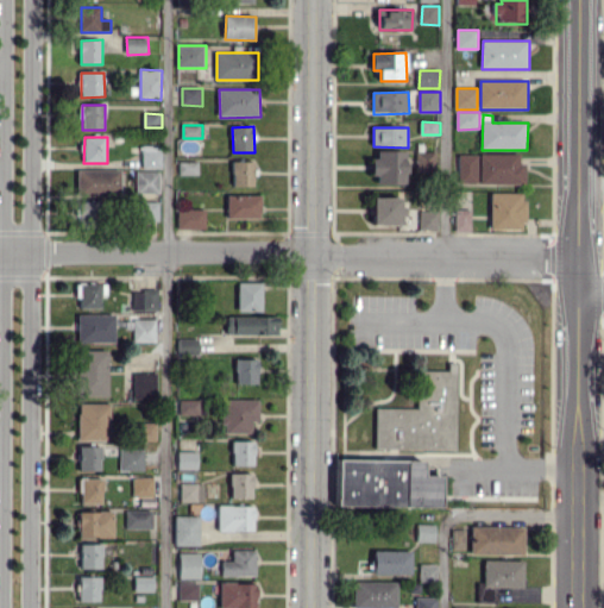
[(164,146),(144,146),(144,169),(164,168),(164,146)]
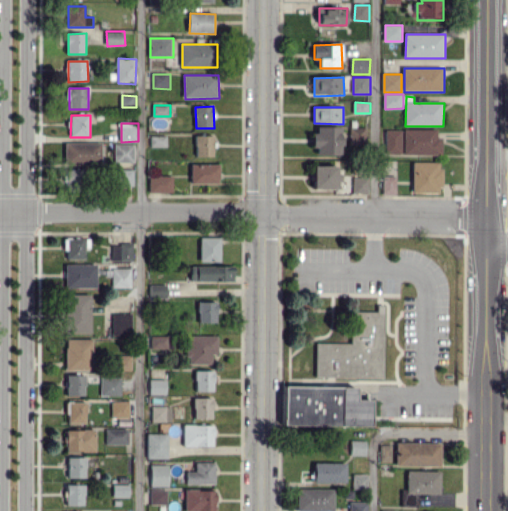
[(319,157),(343,156),(342,127),(315,127),(315,148),(319,148),(319,157)]
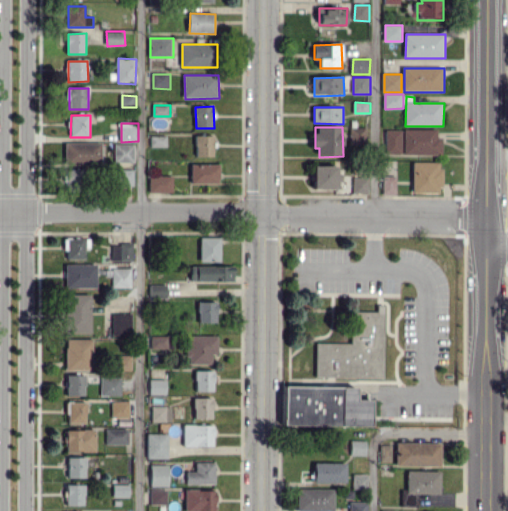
[(368,128),(351,128),(352,145),(368,144),(368,128)]
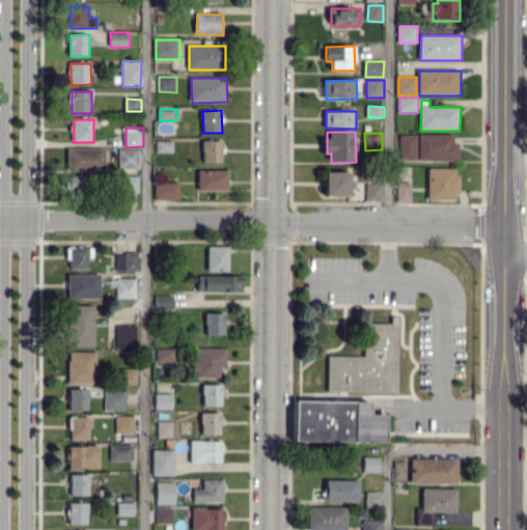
[(420,135),(421,162),(461,161),(461,143),(454,143),(454,134),(420,135)]
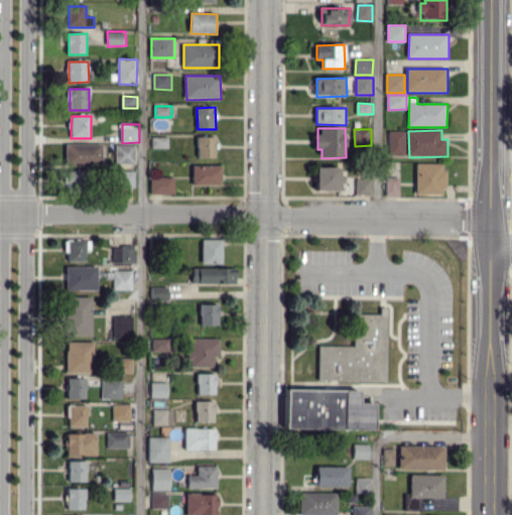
[(390,155),(406,156),(406,131),(390,131),(390,155)]
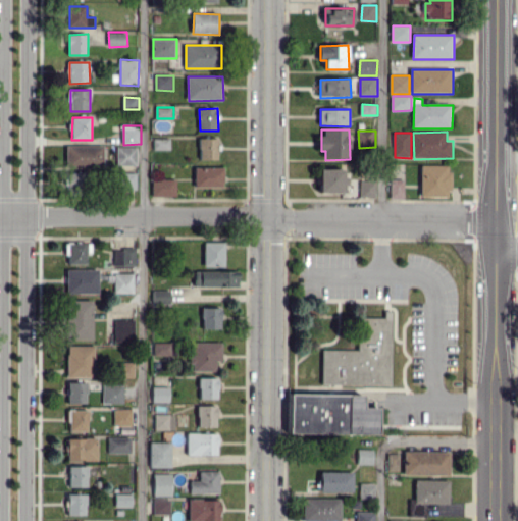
[(171,139),(156,139),(156,150),(171,150),(171,139)]
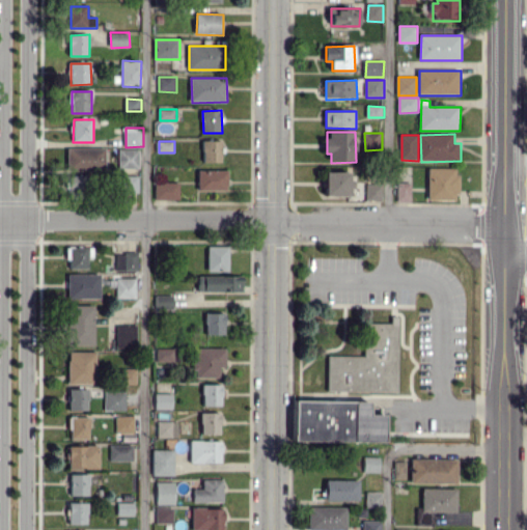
[(204,163),(223,163),(223,141),(204,141),(204,163)]
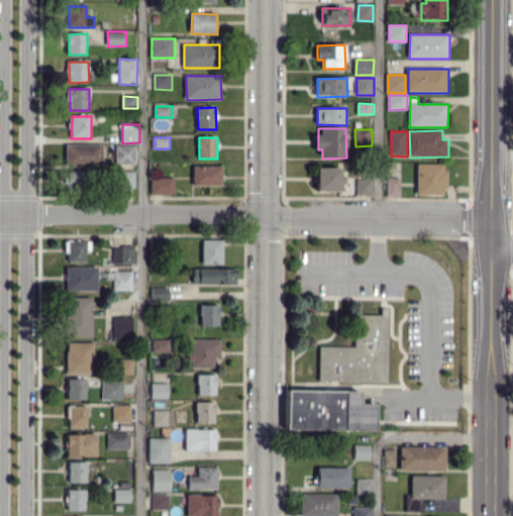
[(104,145),(67,144),(67,166),(104,166),(104,145)]
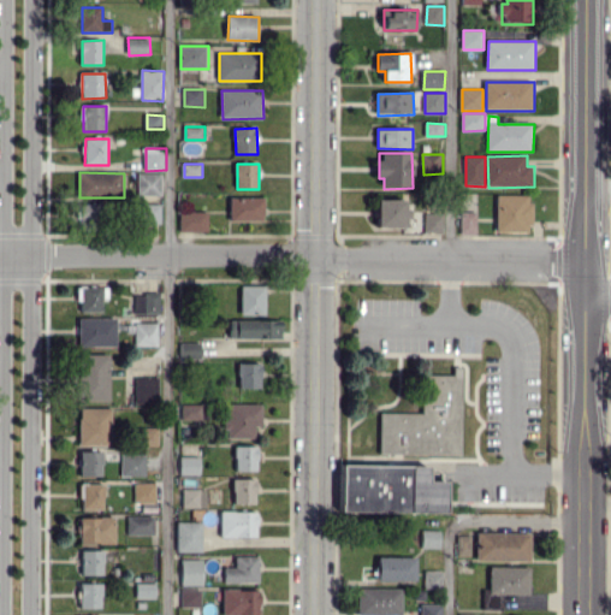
[(164,195),(162,173),(140,175),(141,196),(164,195)]
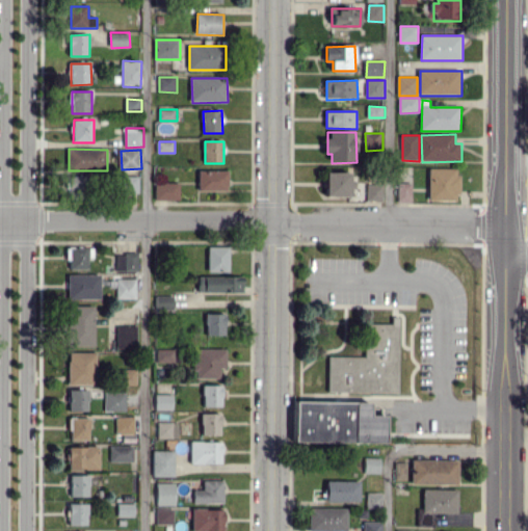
[(459,202),(460,169),(430,168),(430,201),(459,202)]
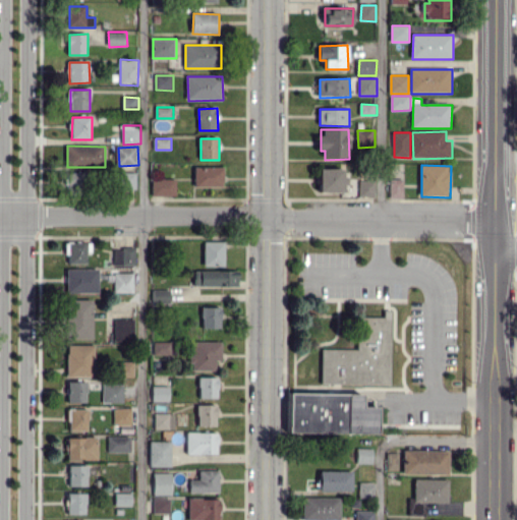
[(225,168),(195,168),(195,187),(225,187),(225,168)]
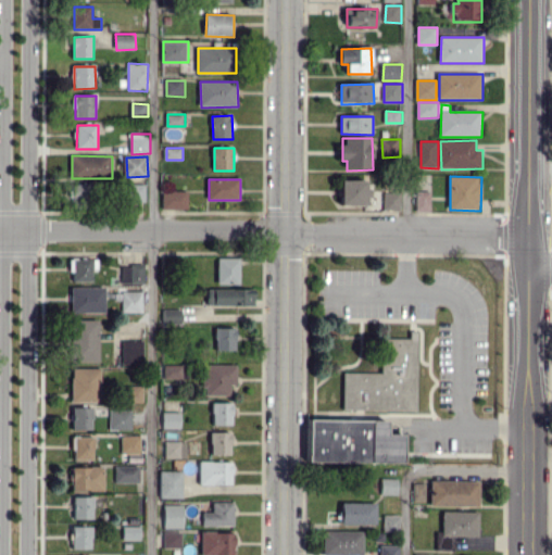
[(342,206),(367,207),(367,180),(342,180),(342,206)]
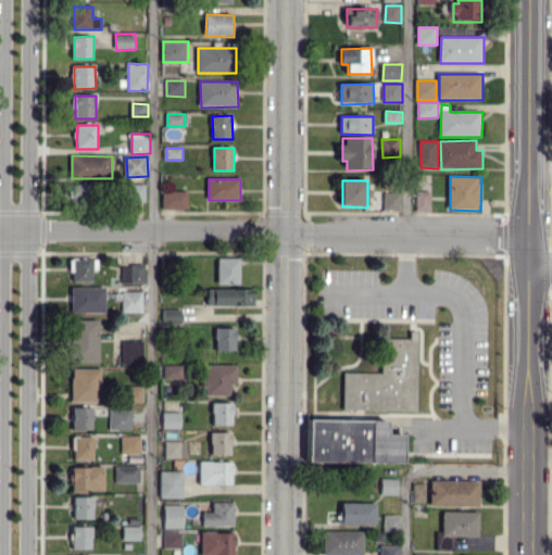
[(72,204),(93,205),(95,186),(73,184),(72,204)]
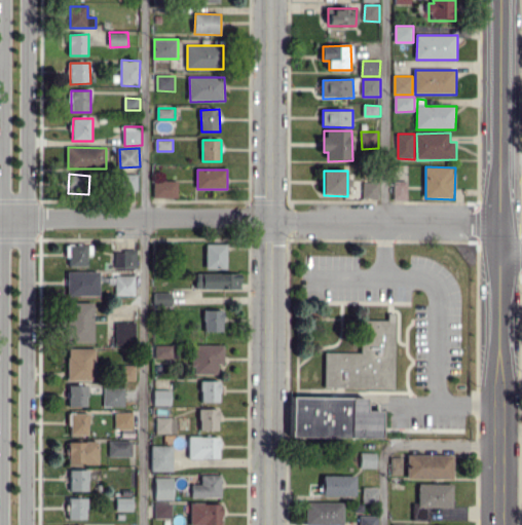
[(140,175),(124,175),(123,191),(139,192),(140,175)]
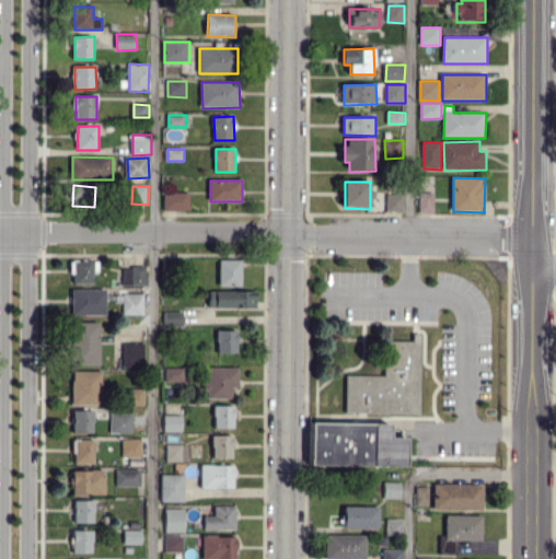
[(192,194),(165,193),(165,211),(190,212),(192,194)]
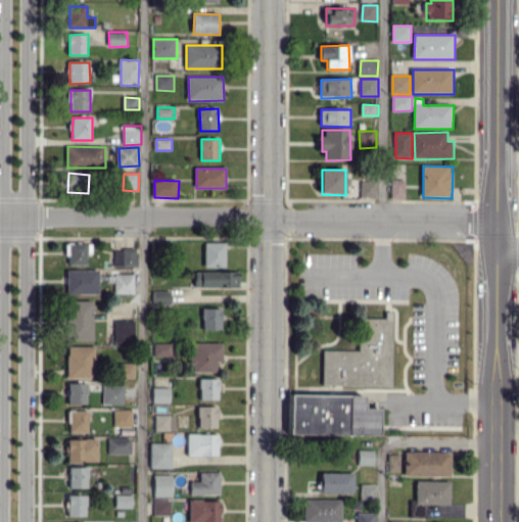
[(392,200),(407,200),(407,181),(392,180),(392,200)]
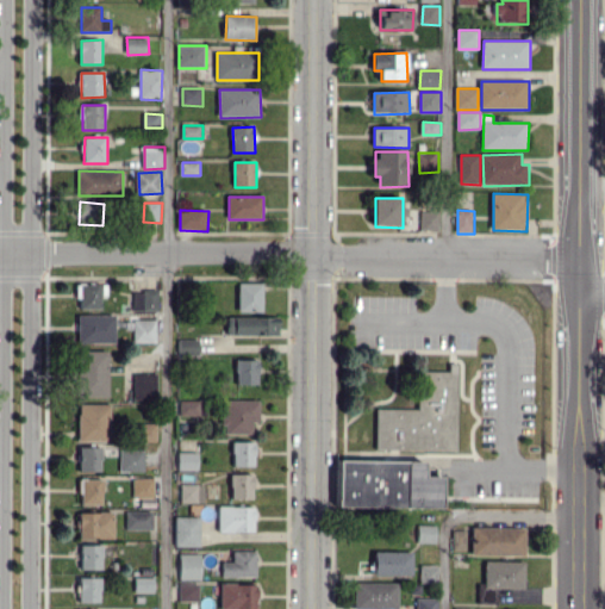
[(423,231),(441,231),(441,213),(423,215),(423,231)]
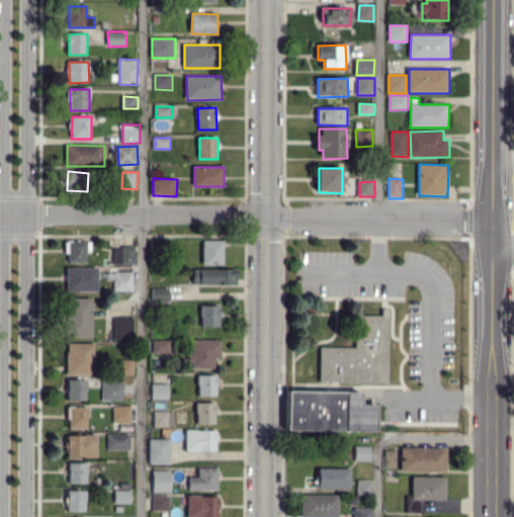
[(204,265),(225,265),(225,240),(203,241),(204,265)]
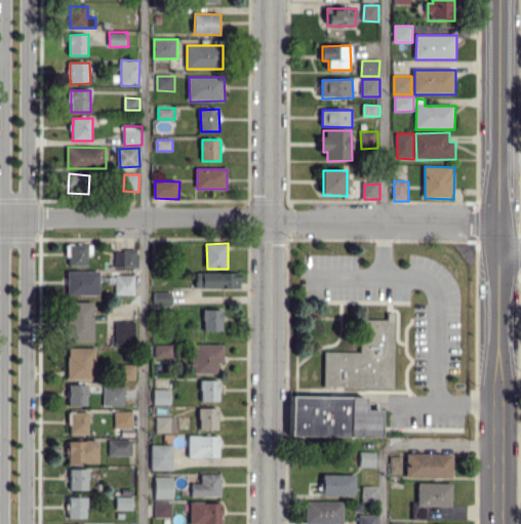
[(88,245),(70,245),(69,266),(88,267),(88,245)]
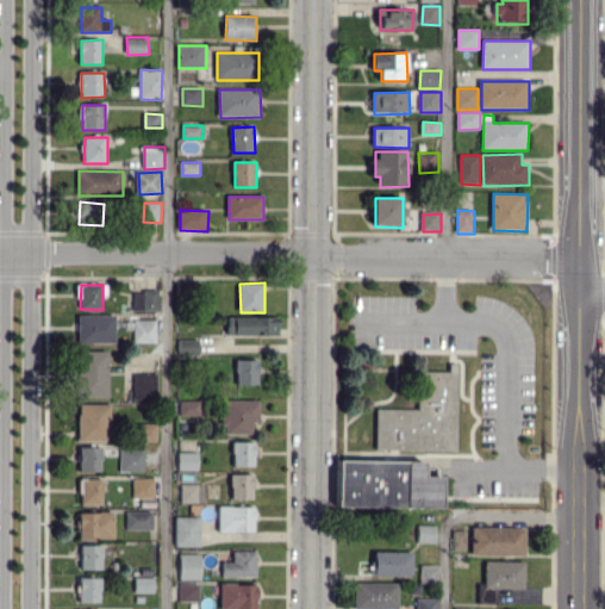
[(160,292),(135,292),(135,311),(160,311),(160,292)]
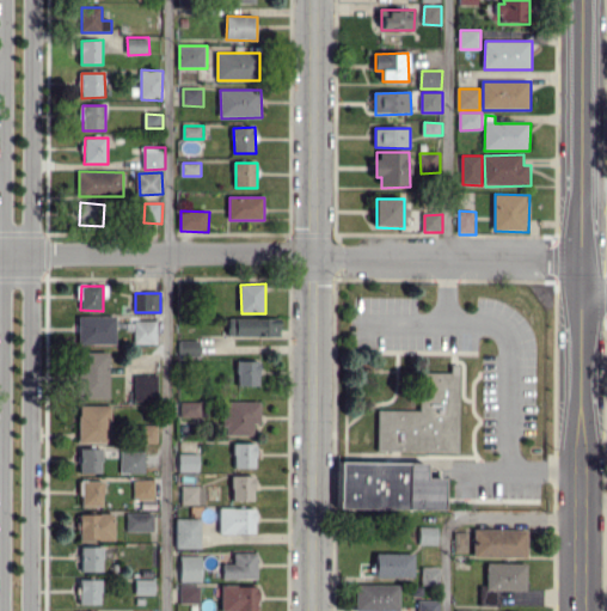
[(117,317),(80,317),(81,344),(117,344),(117,317)]
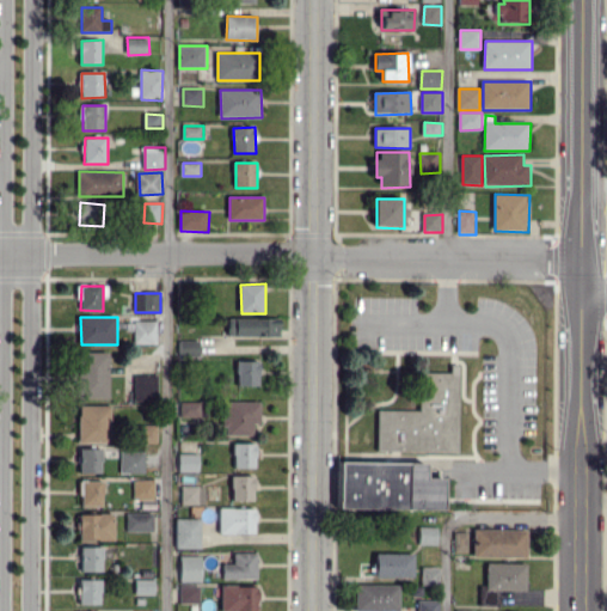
[(281,318),(237,319),(238,337),(281,337),(281,318)]
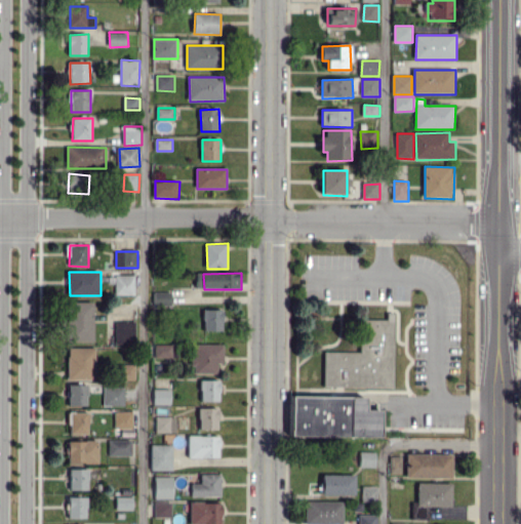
[(136,295),(137,276),(117,275),(117,295),(136,295)]
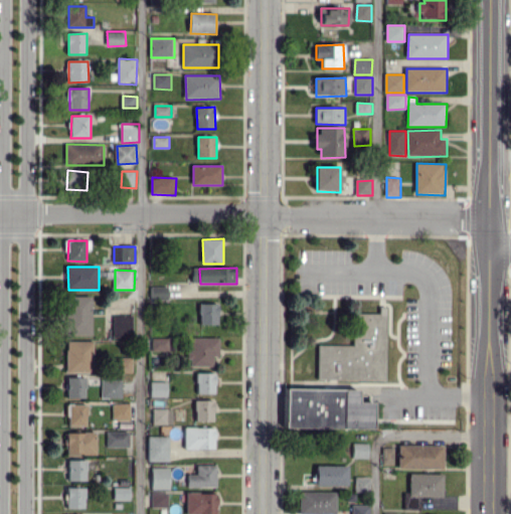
[(153,301),(169,301),(169,288),(153,288),(153,301)]
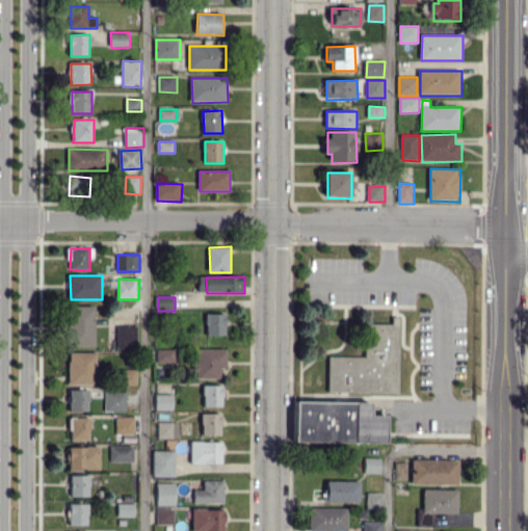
[(97,347),(96,307),(71,307),(71,348),(97,347)]
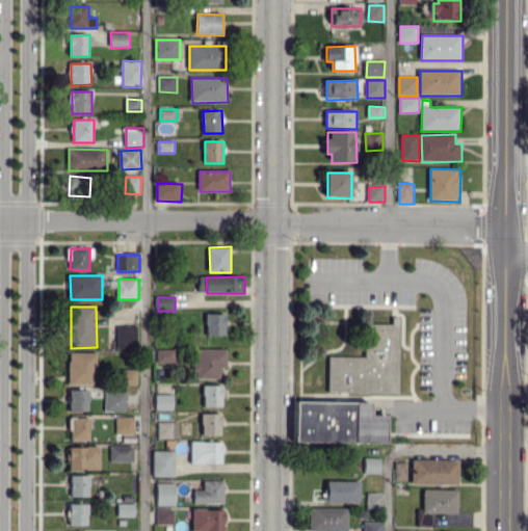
[(227,314),(208,314),(208,337),(227,337),(227,314)]
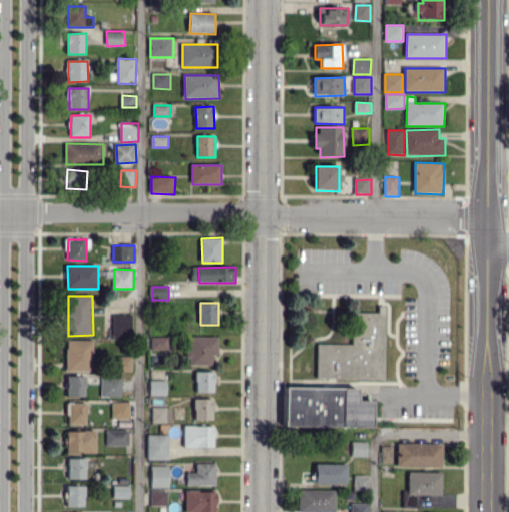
[(319,344),(318,379),(385,381),(387,307),(380,307),(380,313),(354,313),(354,345),(319,344)]
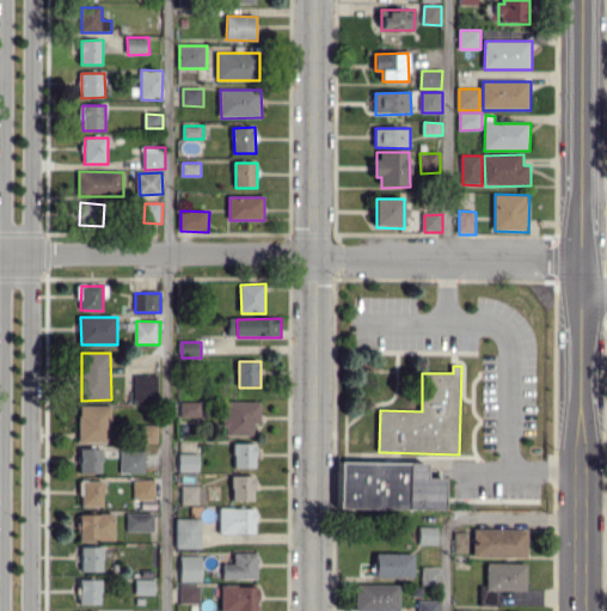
[(159,377),(136,377),(136,398),(159,399),(159,377)]
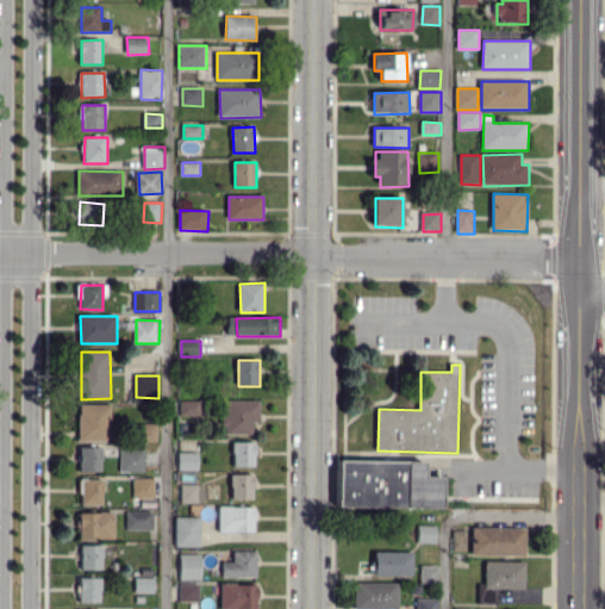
[(203,401),(181,401),(182,417),(203,417),(203,401)]
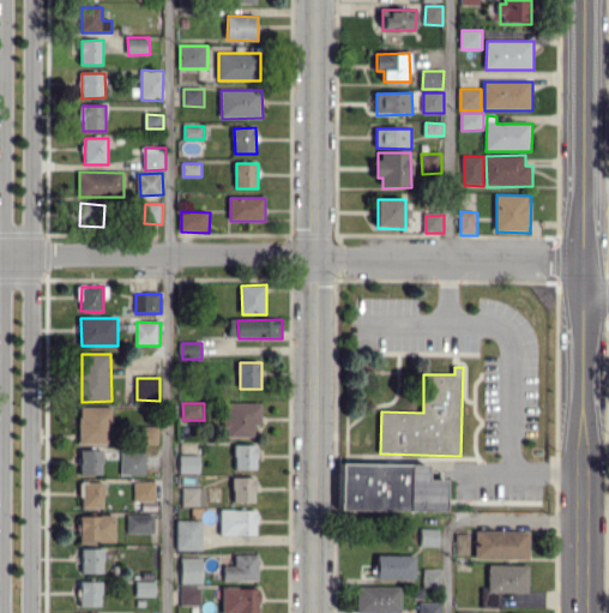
[(263,425),(263,403),(228,404),(228,438),(257,438),(257,425),(263,425)]
